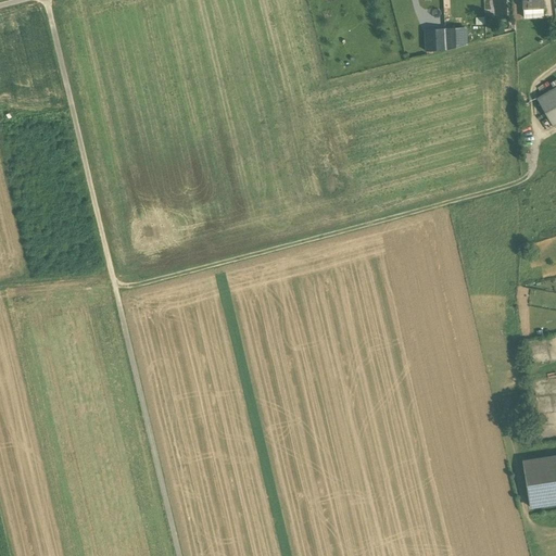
[(444,28),(445,50),(467,46),(466,27),(444,28)]
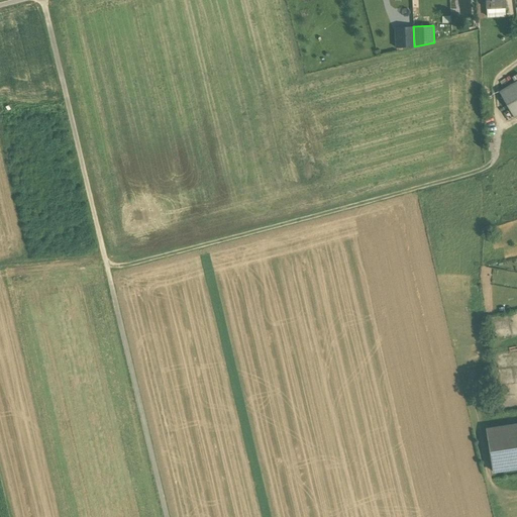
[(413,26),(394,27),(395,47),(414,46),(413,26)]
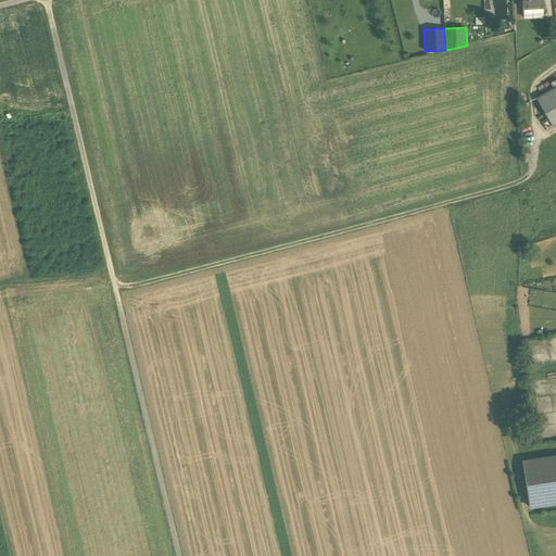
[(555,87),(536,99),(547,117),(553,127),(555,125),(555,87)]
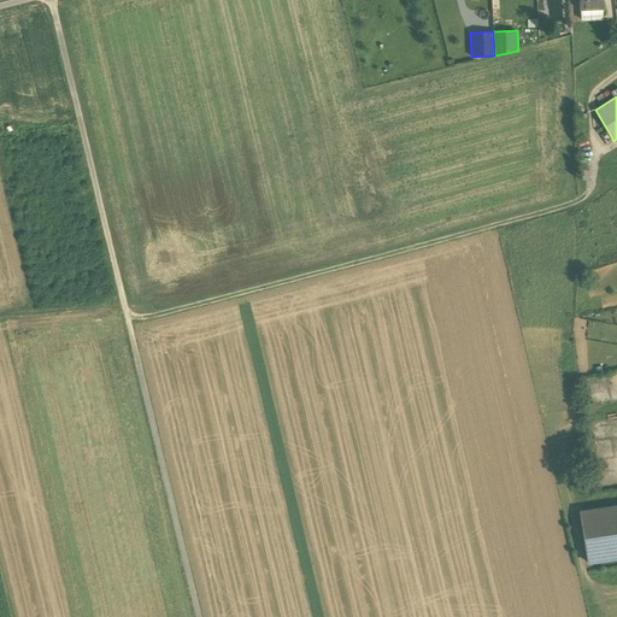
[(607,130),(601,135),(607,145),(613,141),(607,130)]
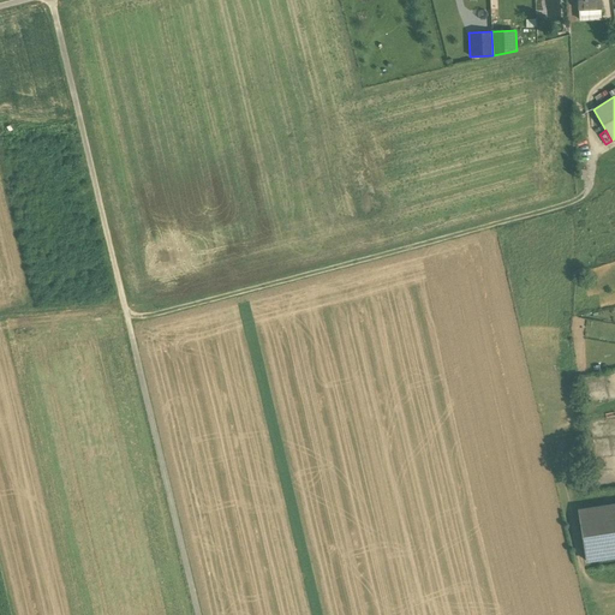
[(614,505),(579,511),(587,561),(614,556),(614,505)]
